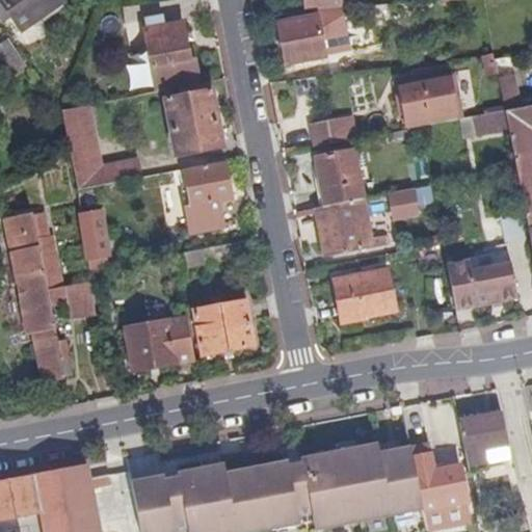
[(0,0),(0,15),(3,20),(14,12),(22,24),(56,0),(0,0)]
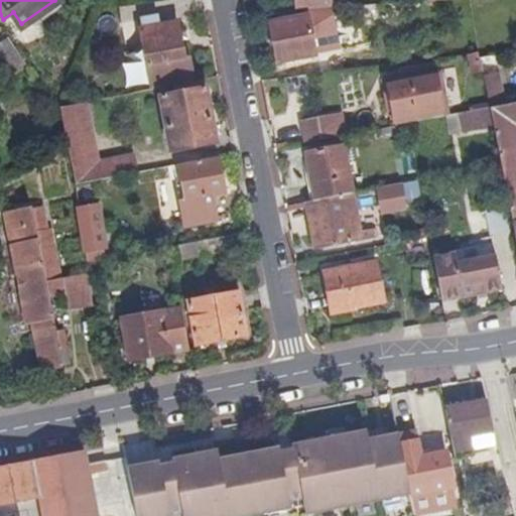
[(321,4),(305,5),(306,16),(321,16),(321,4)]
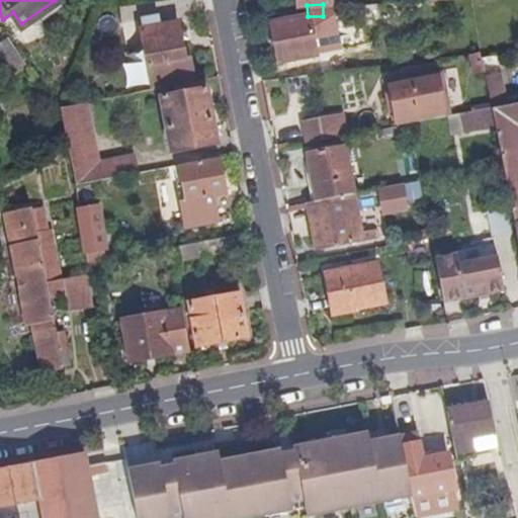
[(294,6),(265,8),(265,19),(308,16),(307,5),(294,6)]
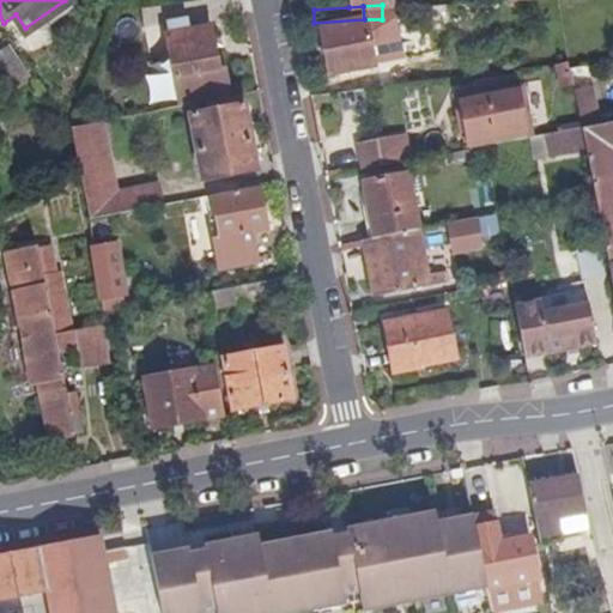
[(212,97),(232,93),(226,65),(222,66),(212,17),(190,20),(188,10),(169,13),(171,24),(168,24),(182,103),(212,97)]
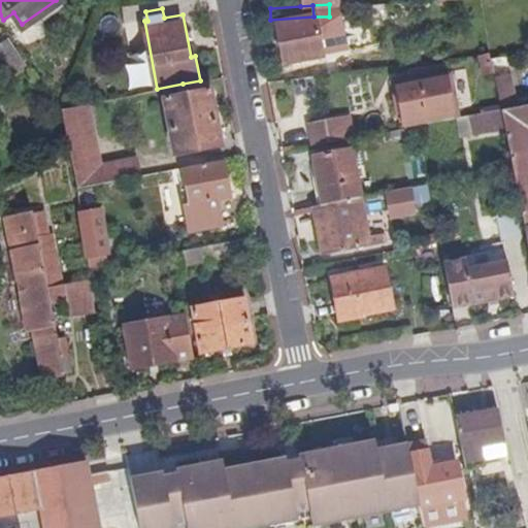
[(314,17),(270,20),(272,59),(316,57),(314,17)]
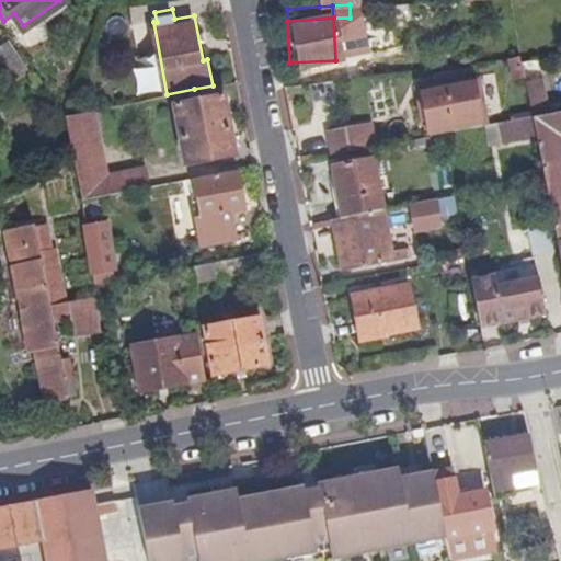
[(30,66),(10,35),(0,42),(0,53),(15,77),(30,66)]
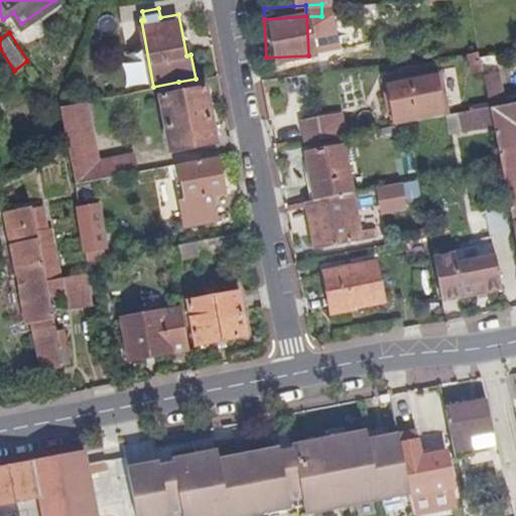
[(0,79),(14,71),(0,48),(0,79)]
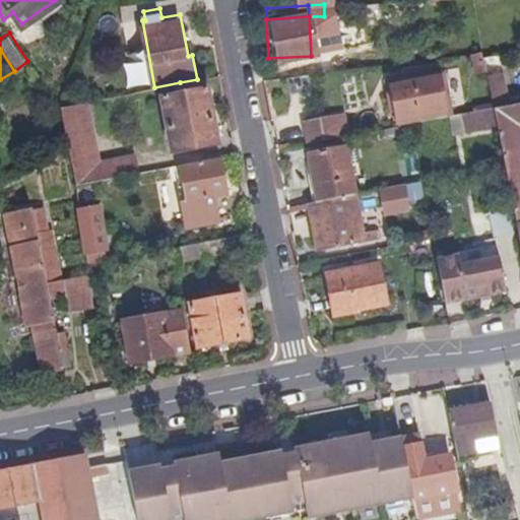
[(447,114),(453,113),(445,70),(411,77),(410,71),(387,75),(391,92),(387,92),(390,108),(393,108),(396,124),(410,121),(447,114)]
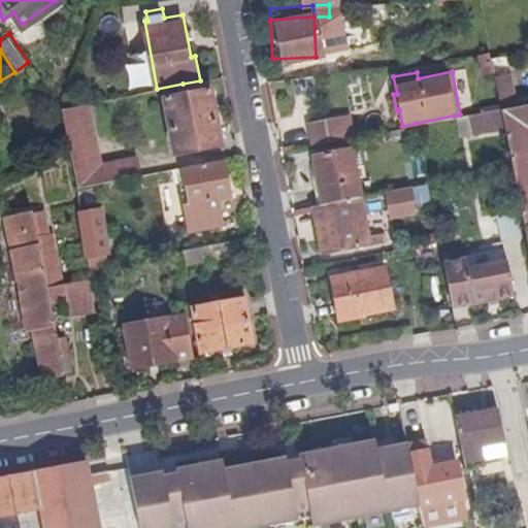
[(501,106),(516,104),(509,72),(495,75),(501,106)]
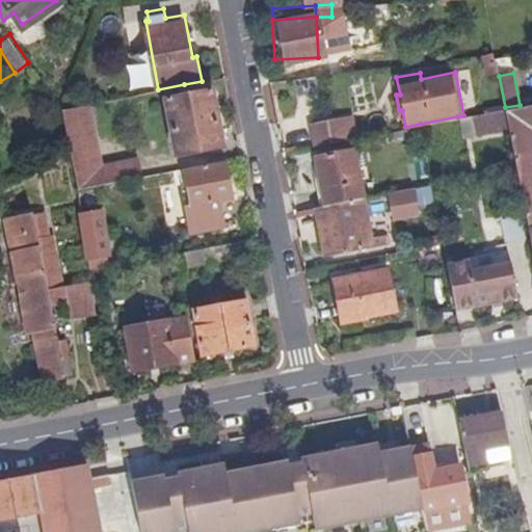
[(317,78),(292,79),(293,100),(317,99),(317,78)]
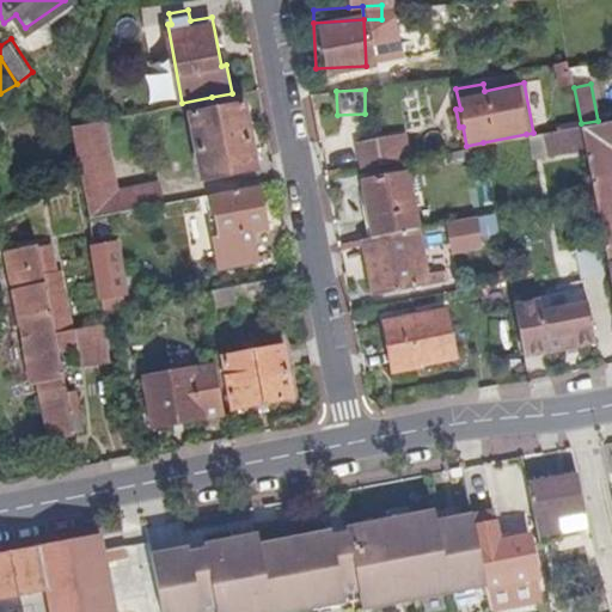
[(257,166),(243,91),(232,93),(212,97),(222,153),(201,157),(204,176),(257,166)]
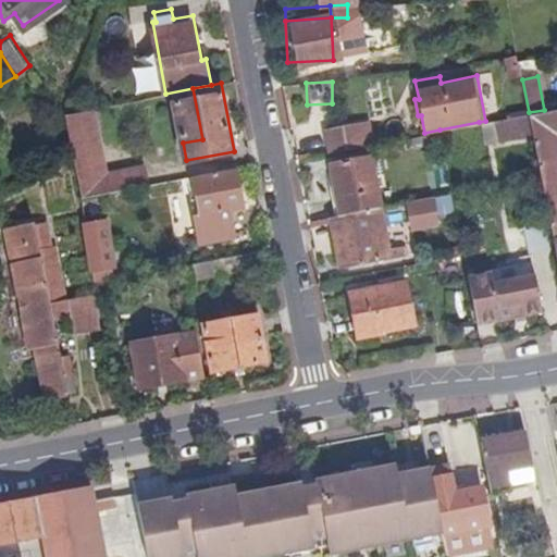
[(556,107),(544,110),(529,112),(531,128),(556,259),(556,139),(556,133),(556,132),(556,107)]
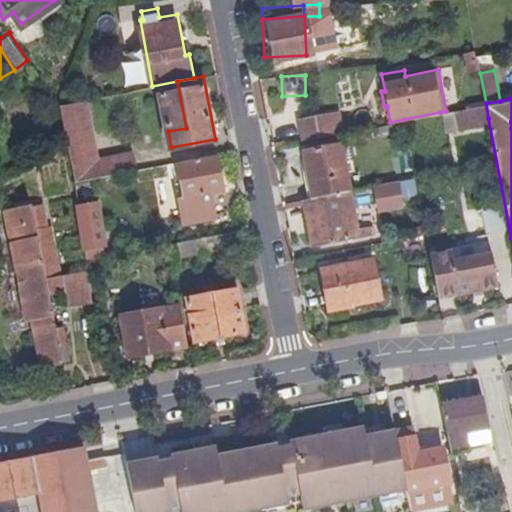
[(84,99),(63,103),(68,139),(76,179),(135,168),(132,150),(94,156),(84,99)]
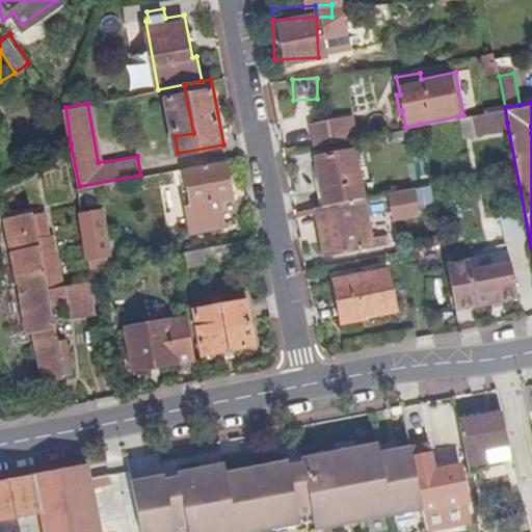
[(507,123),(505,107),(474,113),(478,129),(507,123)]
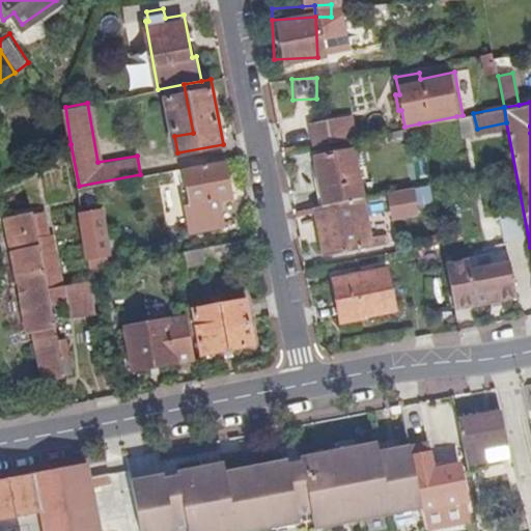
[(473,113),(463,115),(456,116),(459,132),(477,129),(473,113)]
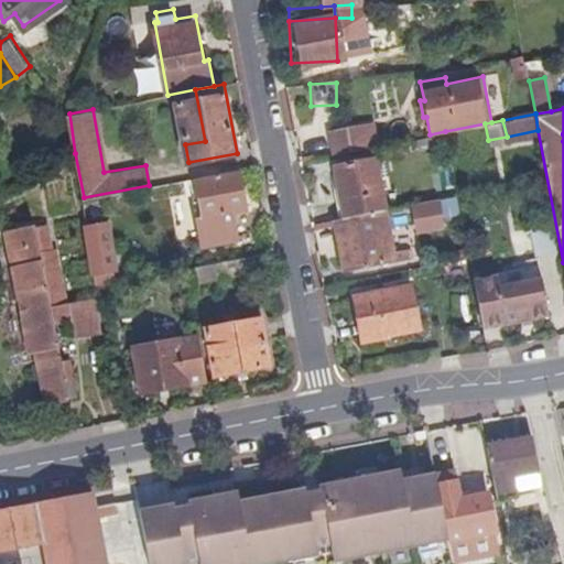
[(331,131),(334,153),(367,147),(362,125),(331,131)]
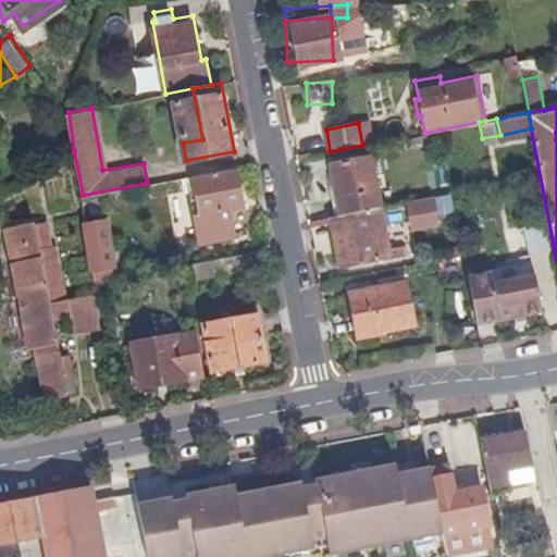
[(339,211),(380,205),(369,152),(329,161),(339,211)]
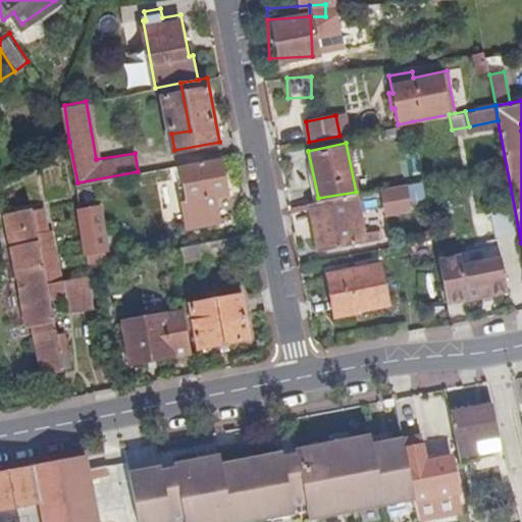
[(228,192),(222,156),(180,163),(188,199),(183,200),(187,225),(218,219),(214,194),(228,192)]
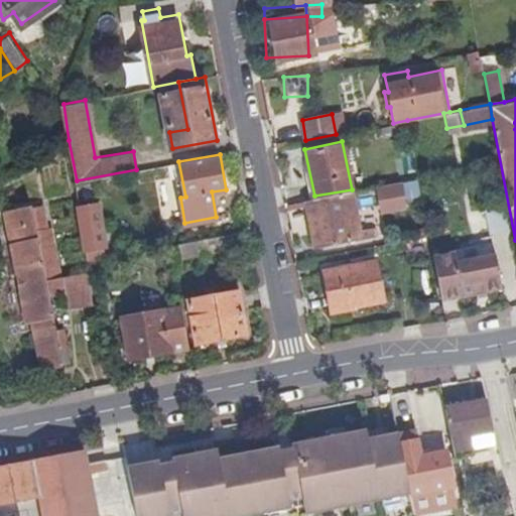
[(314,196),(303,199),(314,247),(375,235),(372,226),(359,228),(352,189),(314,196)]
